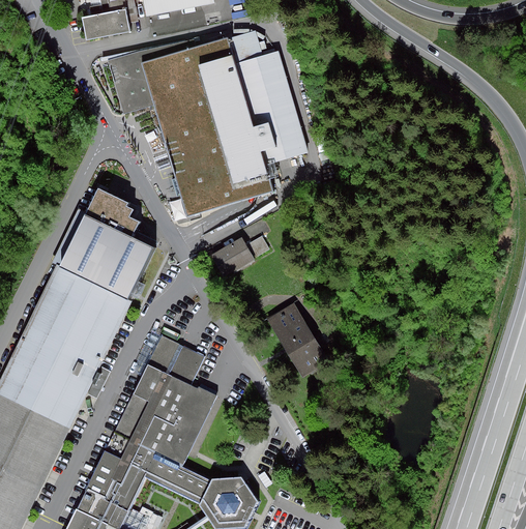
[(110,0),(111,1),(115,0),(141,0),(144,16),(213,1),(213,0),(110,0)]
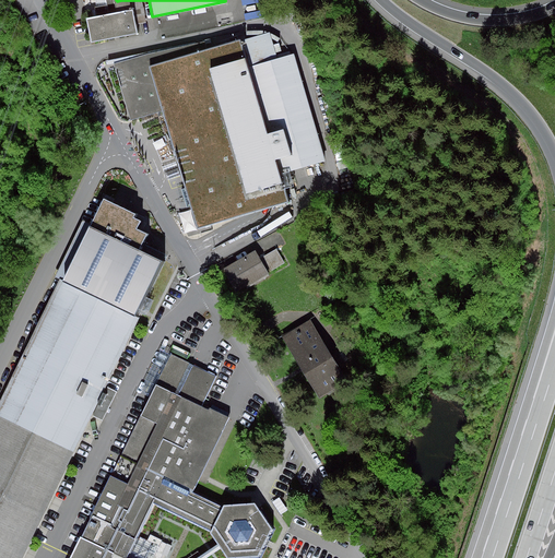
[(131,10),(85,20),(91,45),(137,34),(131,10)]
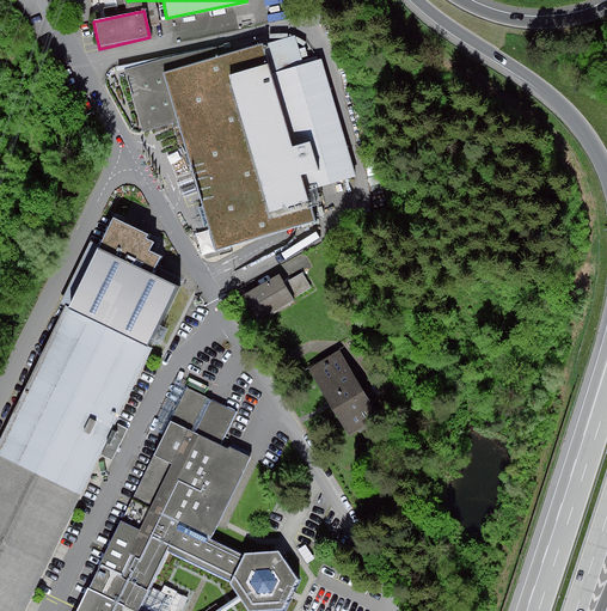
[(293,31),(225,50),(221,40),(121,69),(139,130),(173,120),(194,191),(197,201),(200,209),(202,220),(212,250),(312,222),(298,171),(317,166),(308,136),(288,142),(267,67),(300,57),(293,31)]
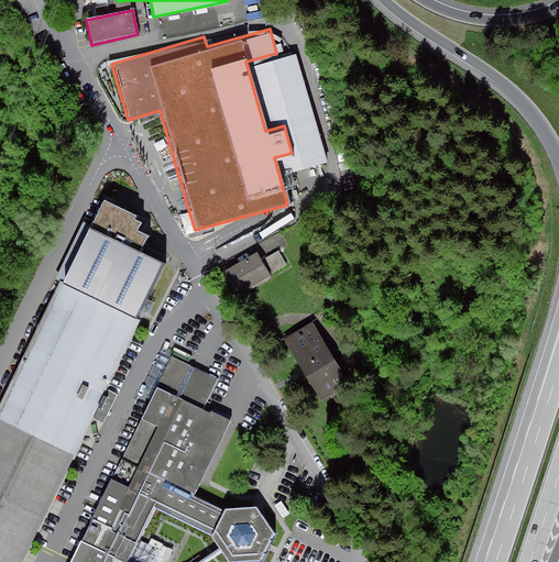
[(135,212),(102,196),(88,226),(138,250),(146,232),(136,228),(140,220),(133,217),(135,212)]
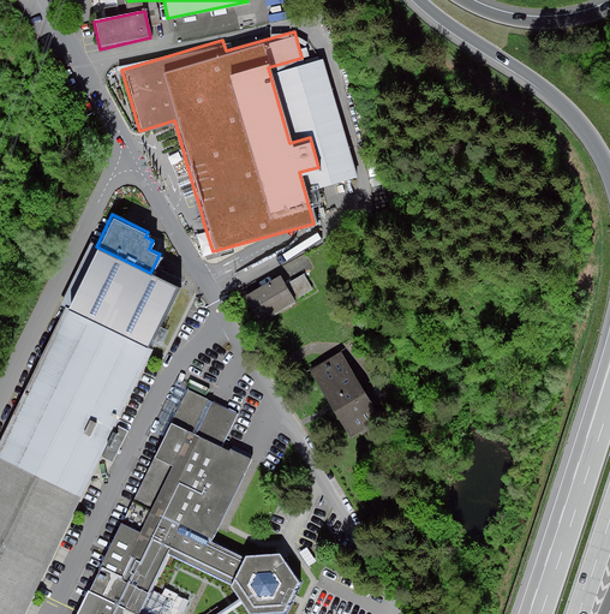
[(94,245),(65,305),(145,344),(175,284),(150,273),(96,246),(94,245)]
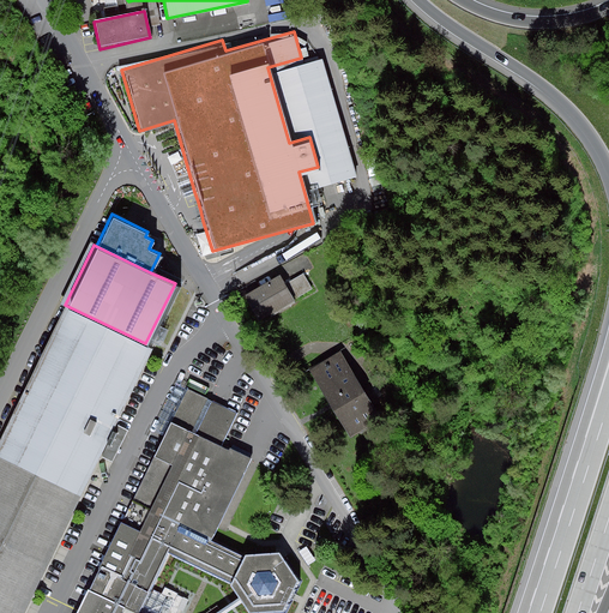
[(295,302),(279,276),(246,295),(260,322),(295,302)]
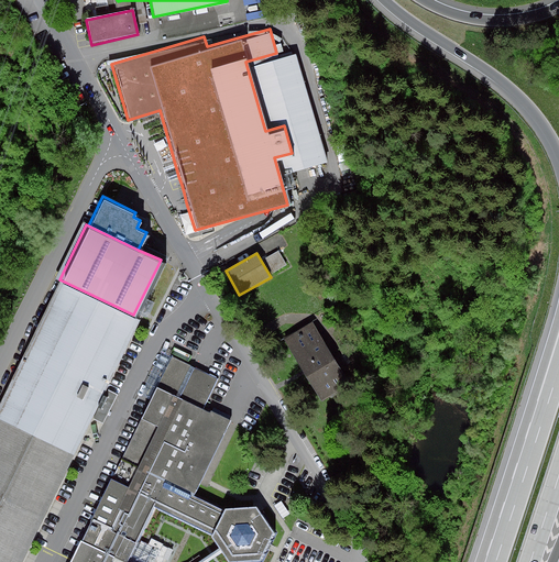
[(133,315),(59,279),(0,403),(0,419),(74,455),(140,318),(133,315)]
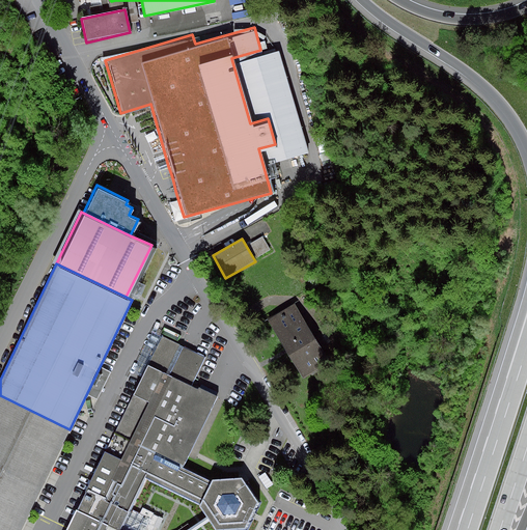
[(265,322),(301,382),(330,364),(295,304),(265,322)]
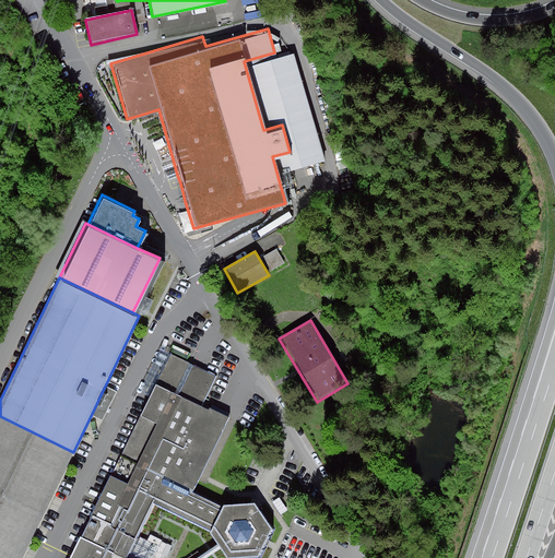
[(255,502),(222,506),(191,489),(228,416),(202,403),(216,374),(172,352),(156,382),(81,537),(126,557),(154,500),(211,529),(209,533),(216,543),(220,547),(228,557),(261,556),(272,527),(255,502)]
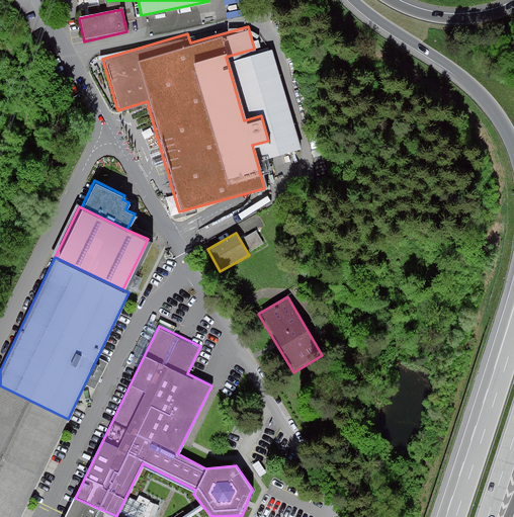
[(20,516),(68,419),(0,385),(0,516),(20,516)]
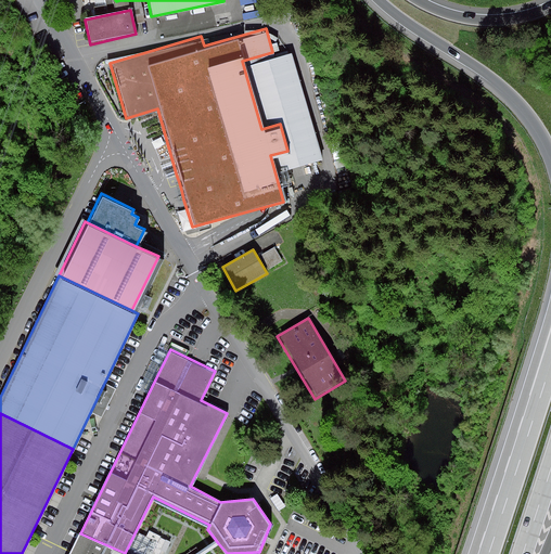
[(80,533),(69,553),(125,553),(80,533)]
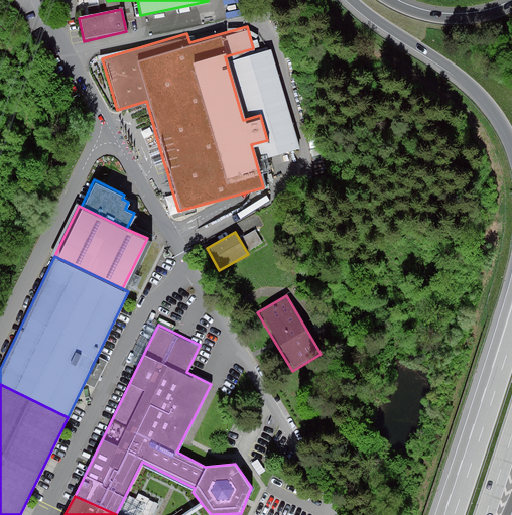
[(177,514),(186,514),(203,505),(200,501),(177,514)]
